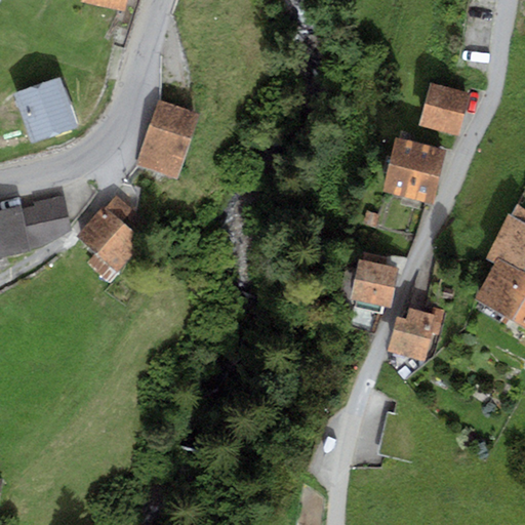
[(80,0),(80,2),(123,12),(125,0),(80,0)]
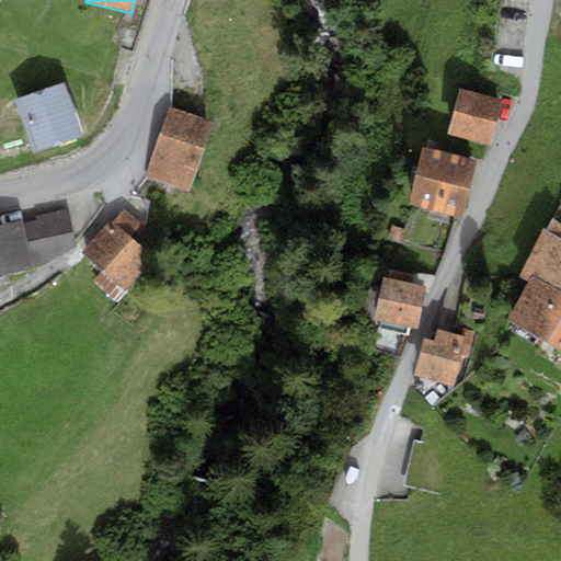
[(15,99),(33,148),(80,130),(78,126),(63,82),(15,99)]
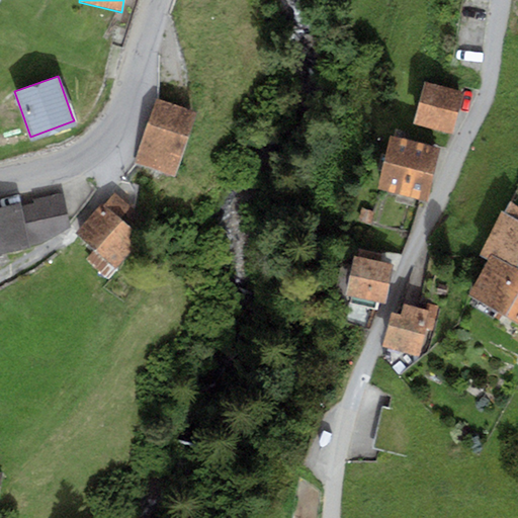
[(426,80),(413,120),(450,133),(463,91),(426,80)]
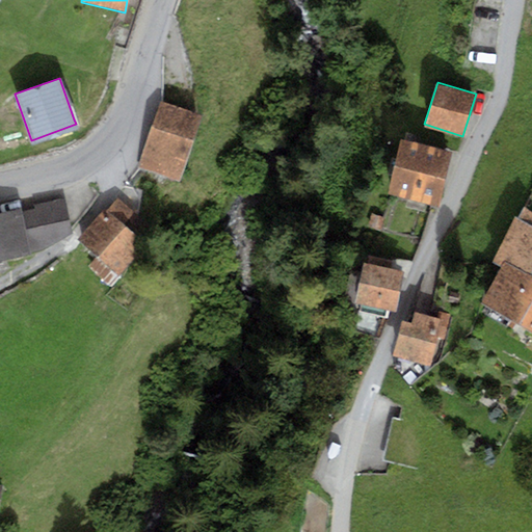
[(161,102),(138,162),(179,177),(201,116),(161,102)]
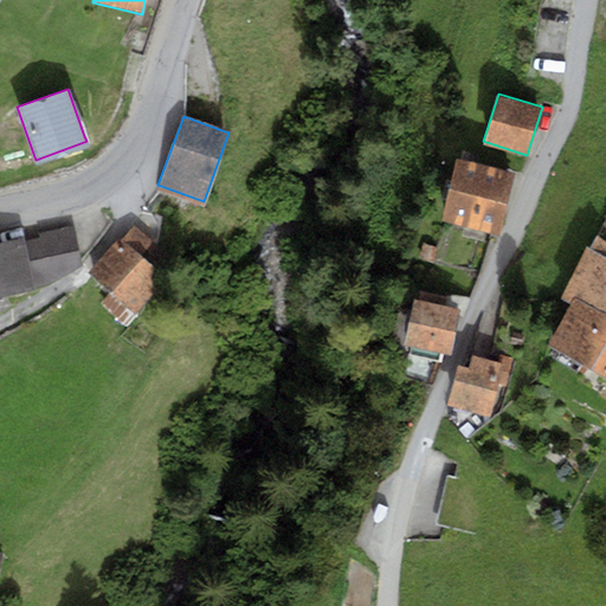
[(457,159),(442,220),(497,234),(514,173),(457,159)]
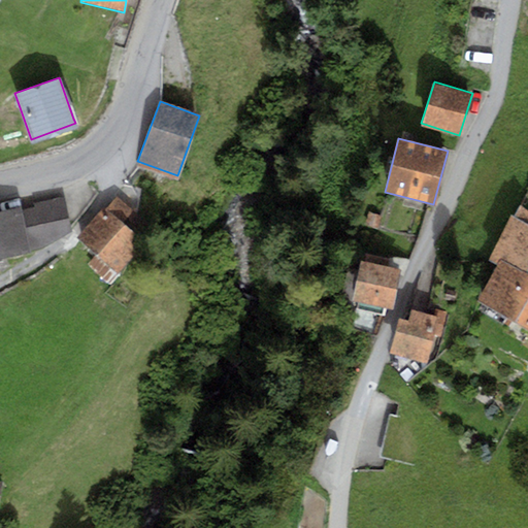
[(0,258),(38,251),(72,230),(65,196),(31,202),(32,206),(23,208),(22,205),(0,209),(0,258)]
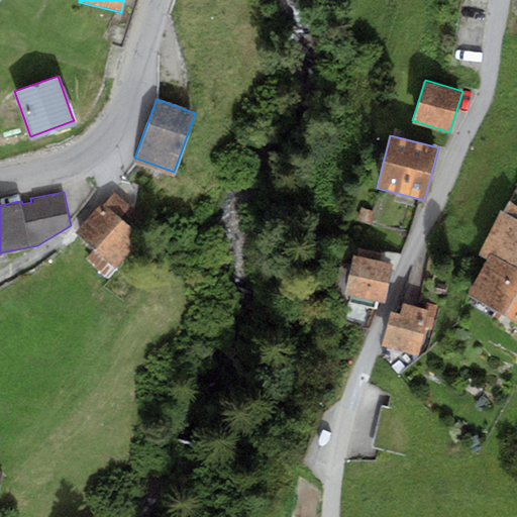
[(115,192),(104,204),(127,224),(137,212),(115,192)]
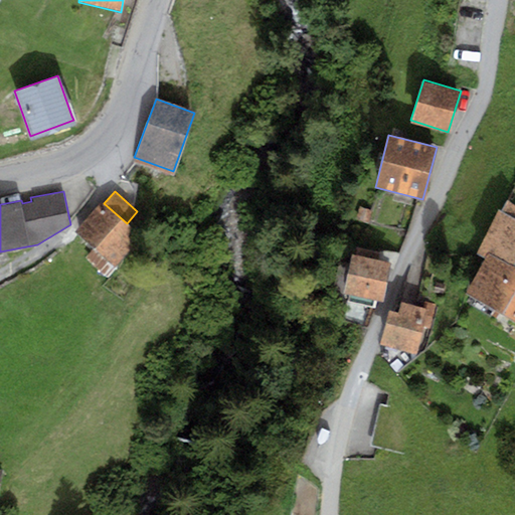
[(498,209),(478,252),(486,256),(514,267),(514,266),(514,204),(508,200),(501,211),(498,209)]
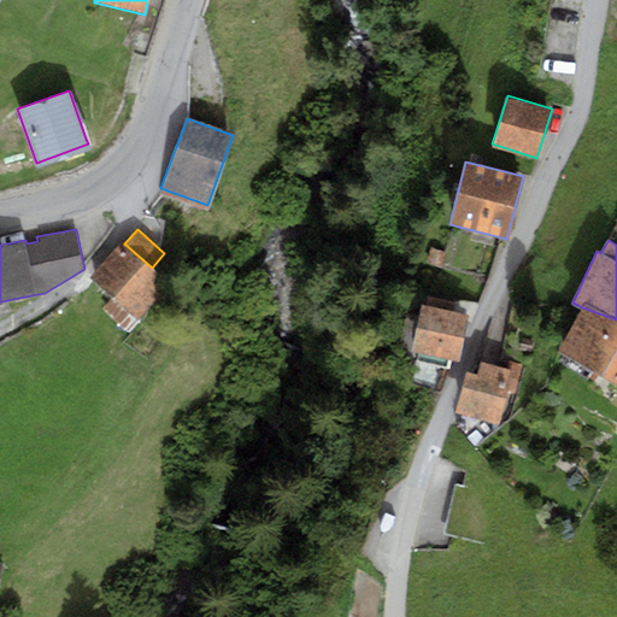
[(124,244),(123,242),(92,277),(112,295),(103,307),(129,331),(171,285),(152,268),(124,244)]
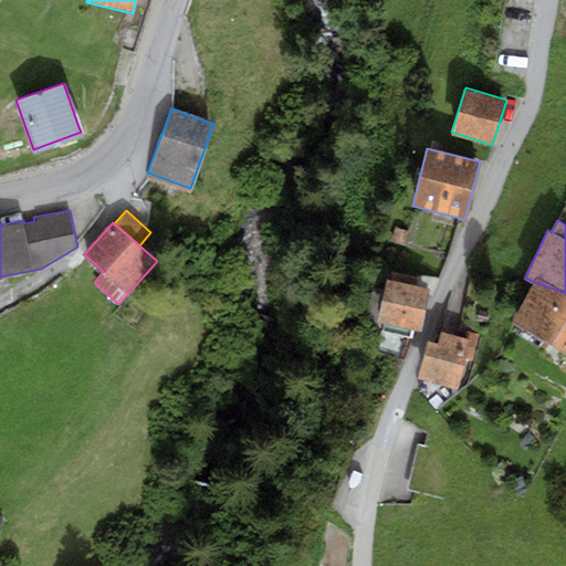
[(395,228),(390,240),(405,247),(410,233),(395,228)]
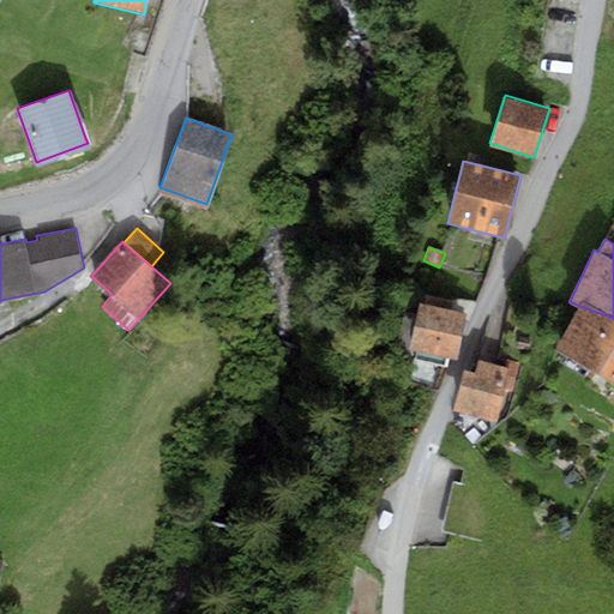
[(421,304),(420,304),(409,349),(416,350),(414,359),(445,366),(447,357),(456,360),(465,313),(452,309),(453,301),(423,294),(421,304)]
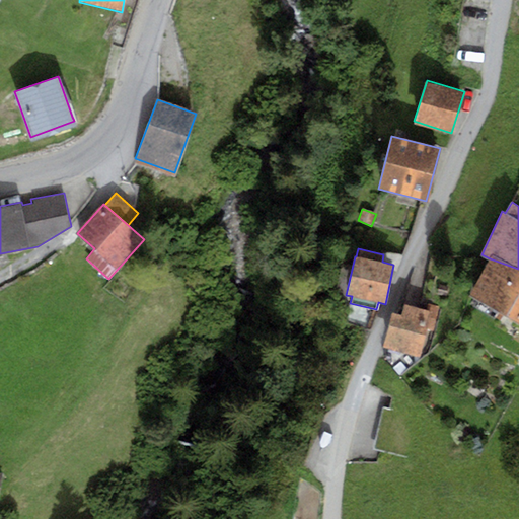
[(518,269),(490,258),(469,293),(505,315),(518,291),(518,269)]
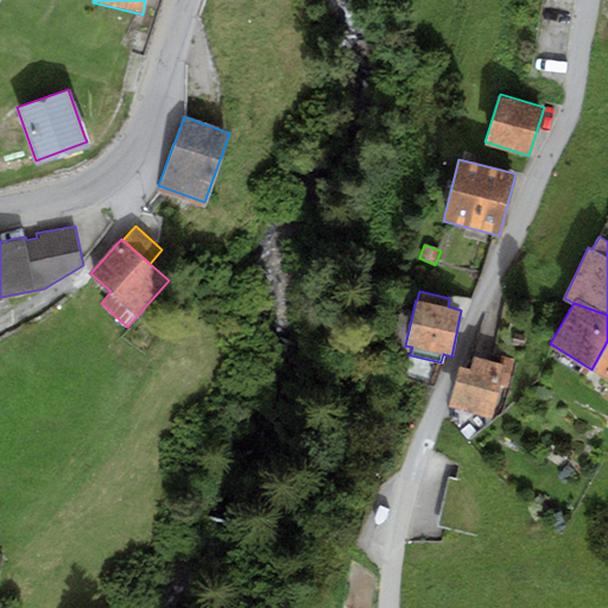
[(514,334),(512,342),(523,346),(525,337),(514,334)]
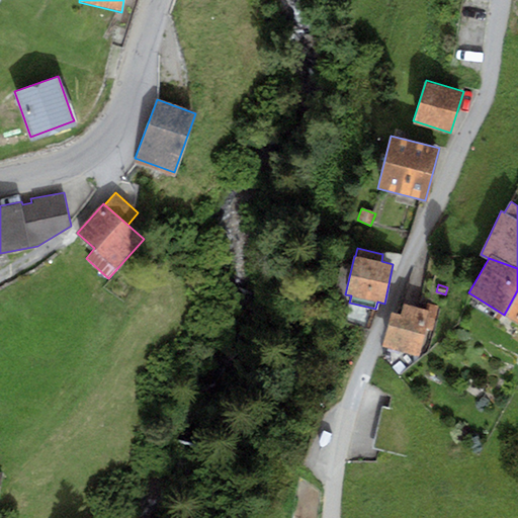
[(517,291),(505,316),(517,323),(517,291)]
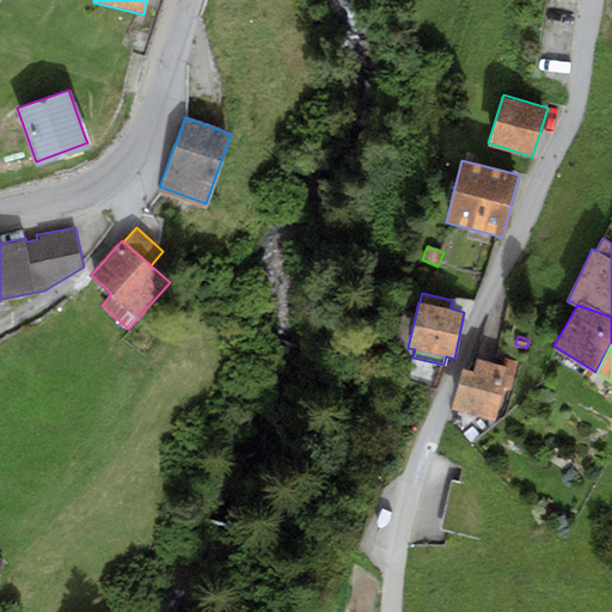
[(506,367),(478,360),(475,373),(465,371),(454,410),(496,421),(505,390),(512,392),(519,363),(507,361),(506,367)]
